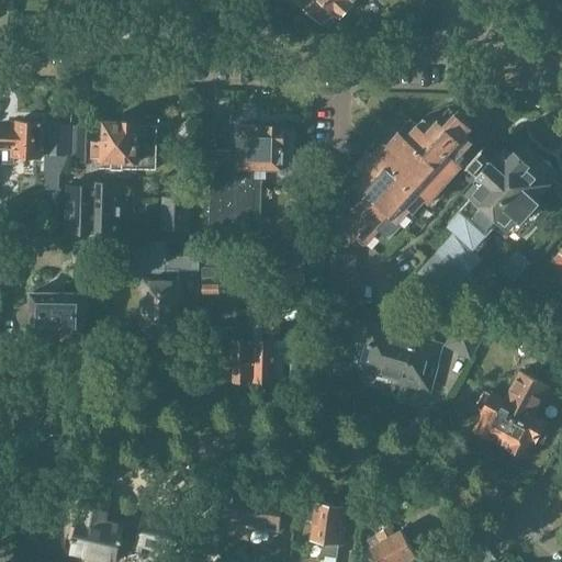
[(250,0),(250,1),(261,11),(271,0),(250,0)]
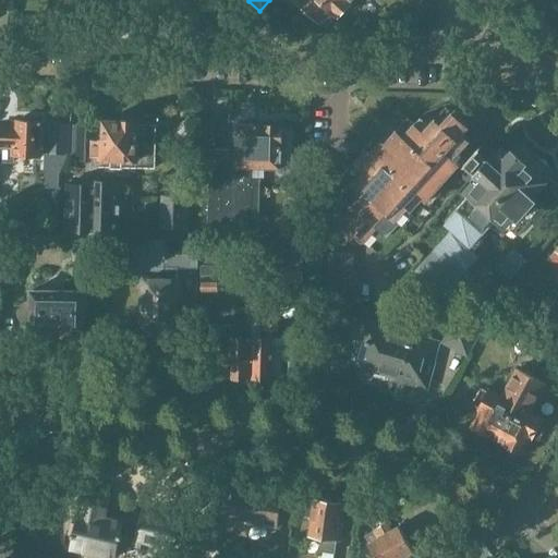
[(296,0),(296,1),(319,22),(330,10),(338,17),(353,0),(296,0)]
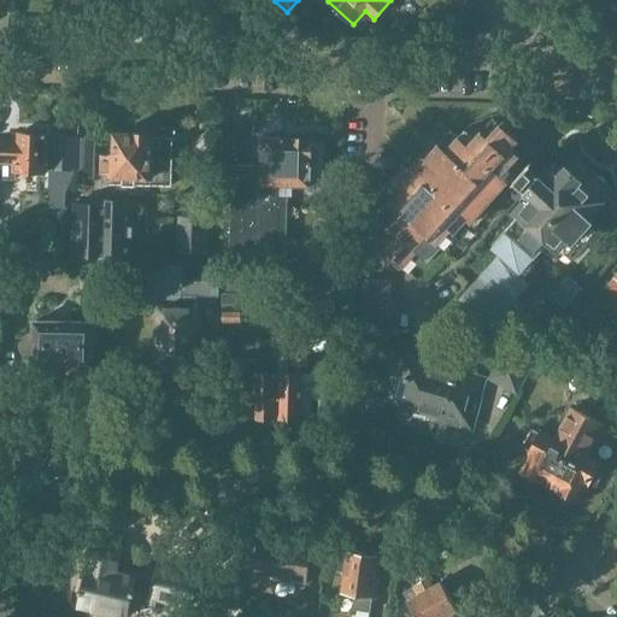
[(375,218),(391,233),(386,239),(393,245),(386,253),(403,269),(416,253),(421,256),(433,242),(438,247),(451,233),(454,236),(466,222),(470,225),(507,186),(500,178),(519,157),(511,148),(518,141),(501,125),(488,139),(481,133),(469,147),(459,137),(447,152),(440,146),(427,159),(422,156),(409,169),(405,165),(389,182),(381,193),(388,199),(380,209),(382,211),(375,218)]
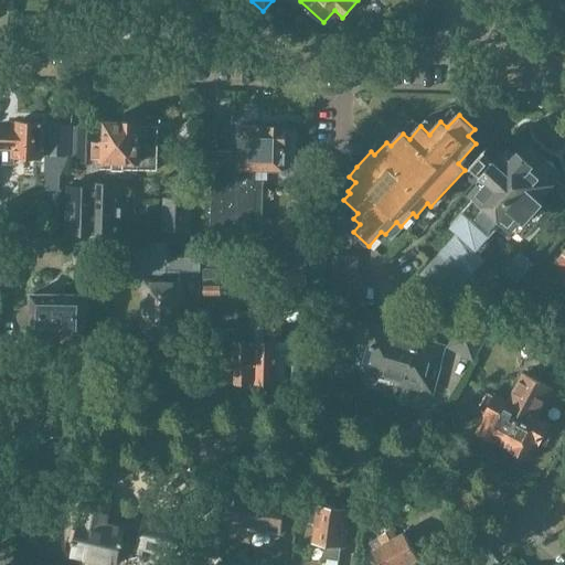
[(0,128),(0,166),(14,167),(14,160),(41,161),(42,126),(43,126),(43,123),(18,123),(18,129),(0,128)]
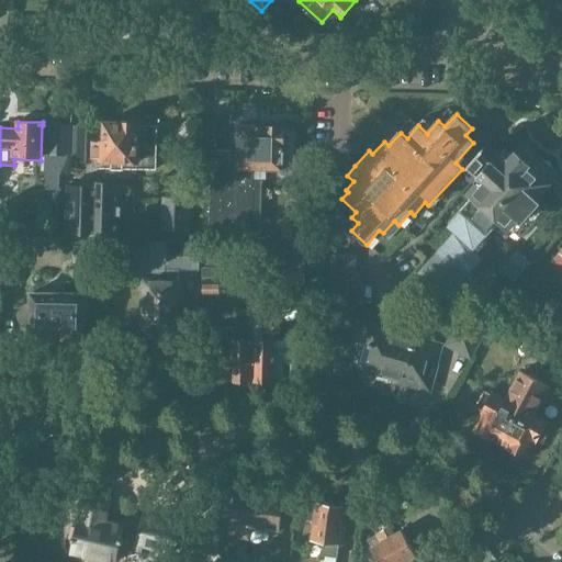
[(100,168),(156,170),(157,127),(139,126),(139,123),(120,123),(120,124),(105,124),(105,142),(102,142),(102,144),(94,143),(93,159),(100,160),(100,168)]
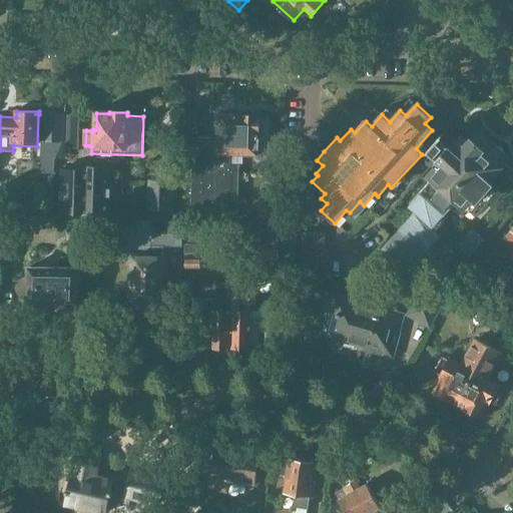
[(191,217),(229,219),(237,220),(238,166),(242,166),(242,156),(259,157),(259,154),(270,155),(271,117),(261,117),(261,115),(218,115),(218,145),(210,145),(210,138),(194,138),(191,217)]
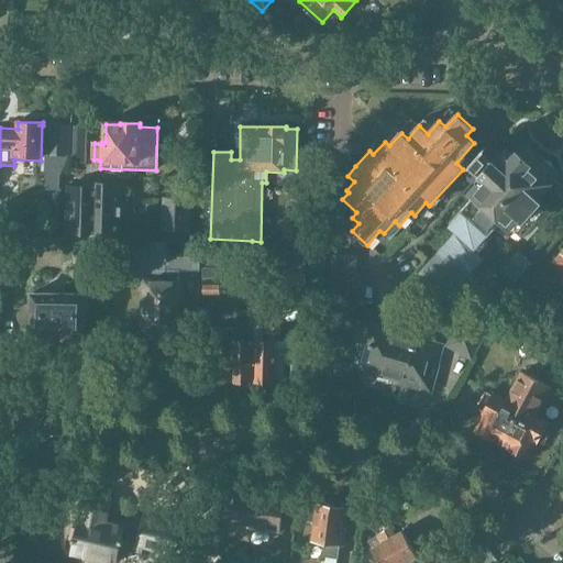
[(61,175),(68,157),(69,128),(62,128),(46,128),(44,190),(59,191),(61,175)]
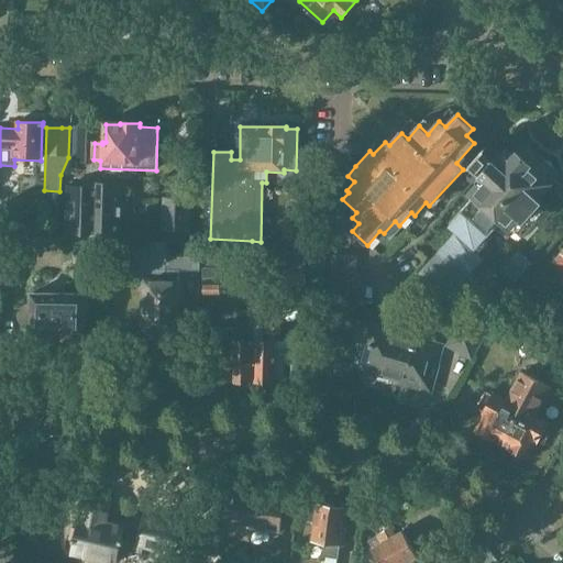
[(467,192),(474,199),(450,224),(476,251),(500,222),(509,231),(519,220),(530,230),(549,209),(538,198),(560,174),(525,143),(509,161),(501,153),(494,161),(483,151),(471,165),(482,176),(467,192)]
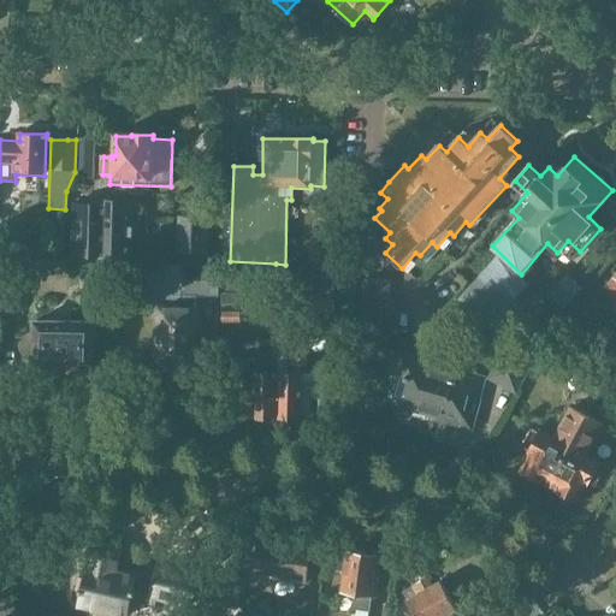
[(343,199),(343,212),(356,213),(356,200),(343,199)]
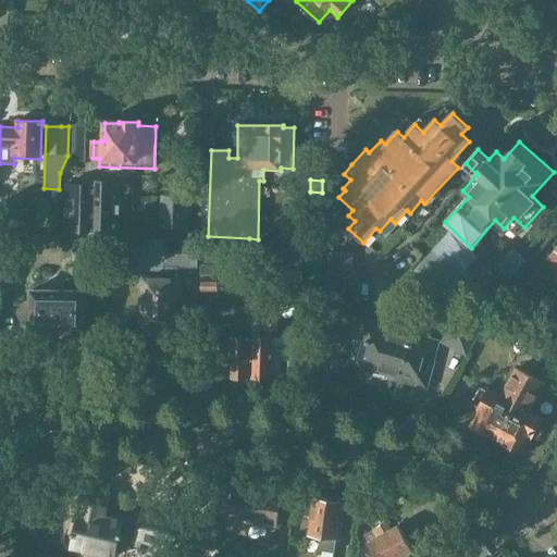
[(87,234),(119,235),(120,182),(83,181),(82,185),(67,185),(66,232),(87,233),(87,234)]
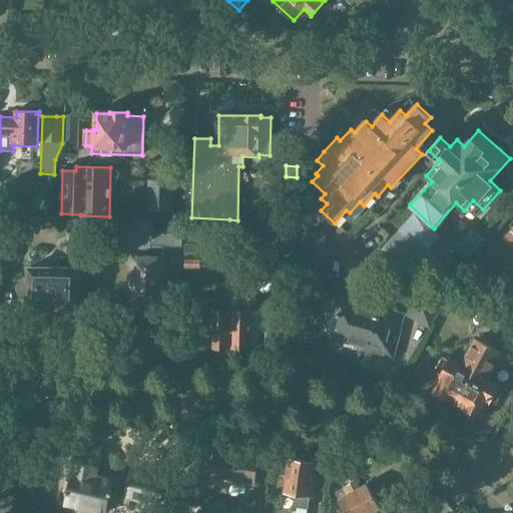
[(146,212),(173,212),(173,203),(176,203),(177,182),(147,181),(146,212)]
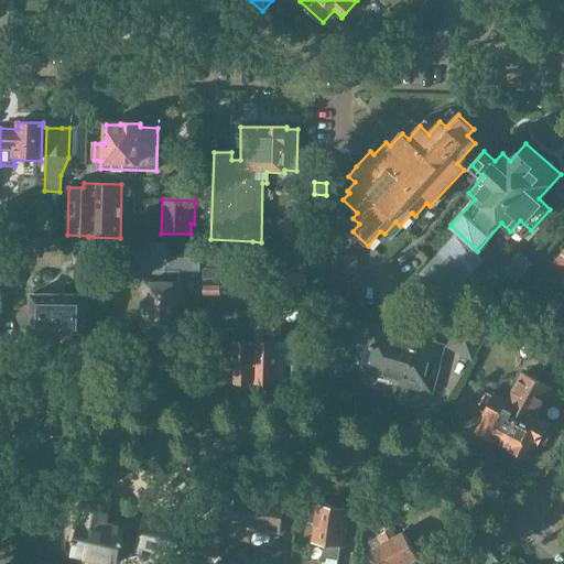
[(282,245),(303,245),(304,228),(283,227),(282,245)]
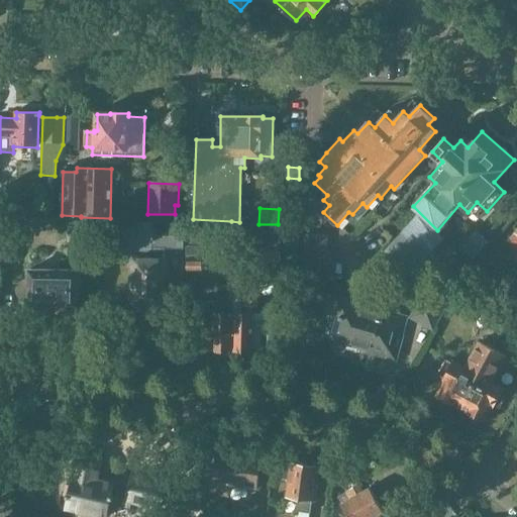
[(385,251),(411,276),(444,237),(418,214),(385,251)]
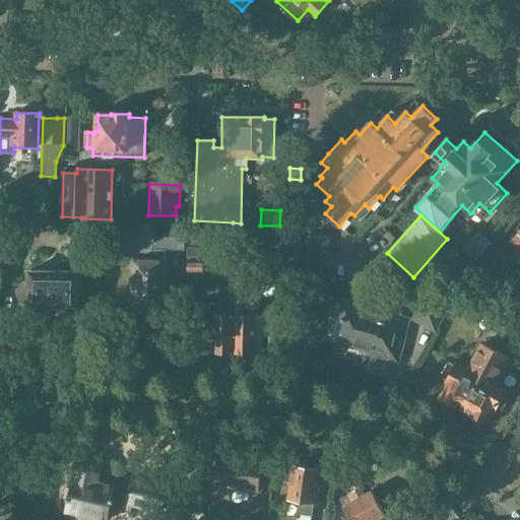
[(123,258),(135,257),(134,308),(165,309),(166,260),(166,251),(184,252),(185,224),(154,223),(154,224),(136,224),(136,230),(124,229),(123,258)]
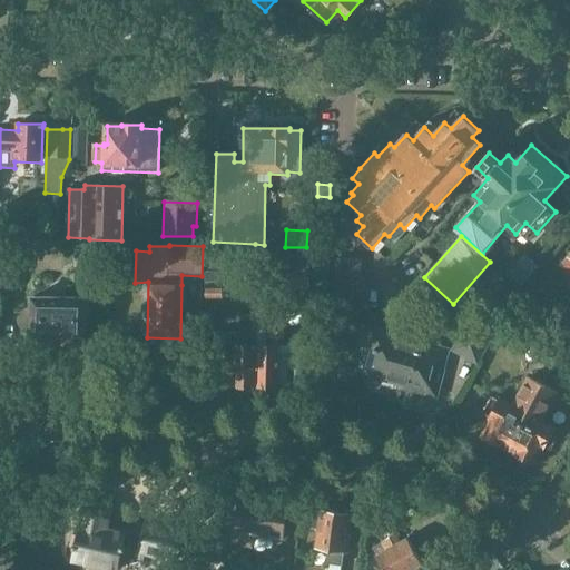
[(328,306),(328,248),(315,248),(315,306),(328,306)]
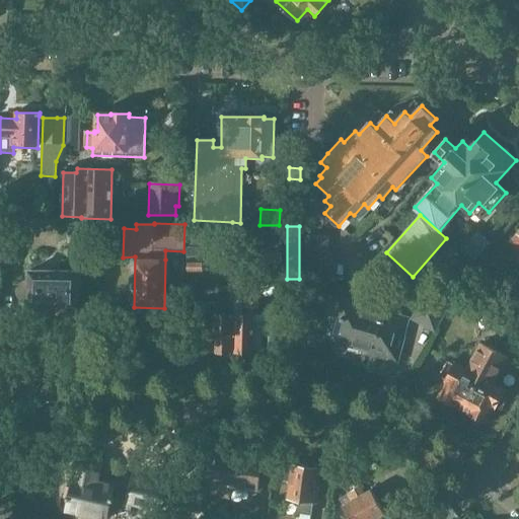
[(460,248),(474,262),(491,243),(476,231),(460,248)]
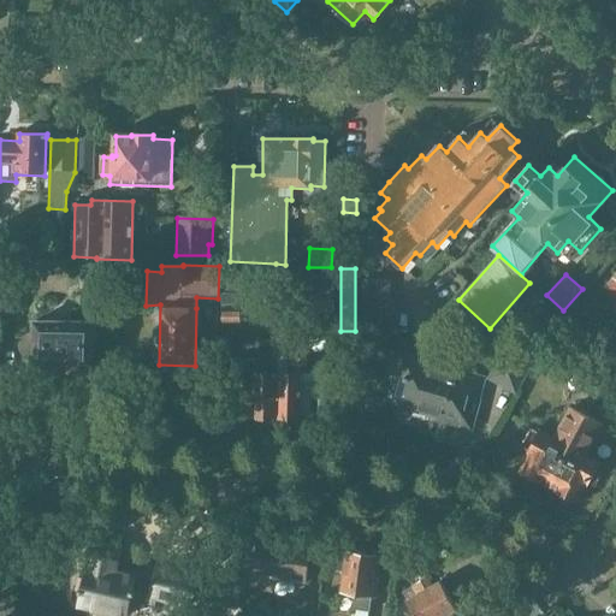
[(390,335),(389,279),(360,280),(361,336),(390,335)]
